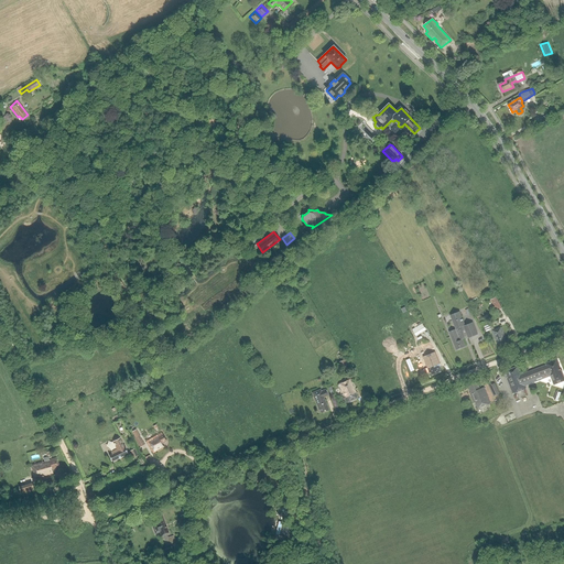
[(503,308),(497,297),(491,301),(497,310),(499,308),(500,311),(503,308)]
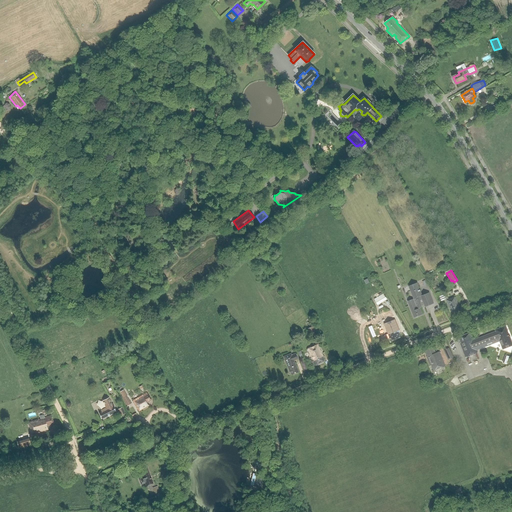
[(413,299),(407,302),(408,304),(414,318),(423,314),(420,306),(421,305),(421,301),(422,300),(425,307),(434,304),(429,293),(422,295),(417,283),(408,286),(413,299)]
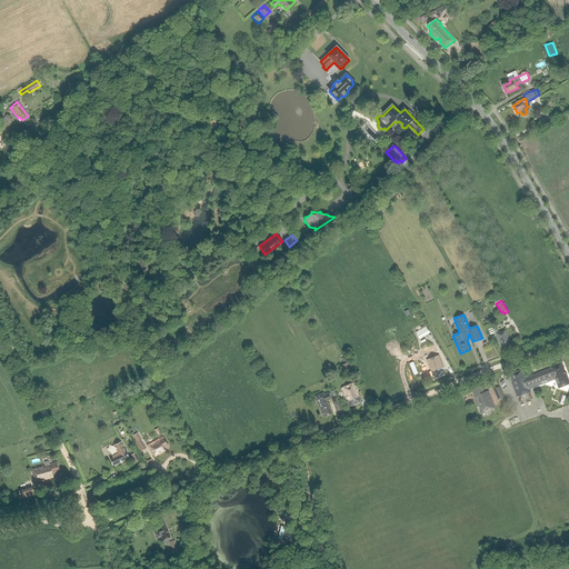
[(421,328),(422,329),(417,332),(420,340),(431,333),(427,327),(426,326),(421,328)]
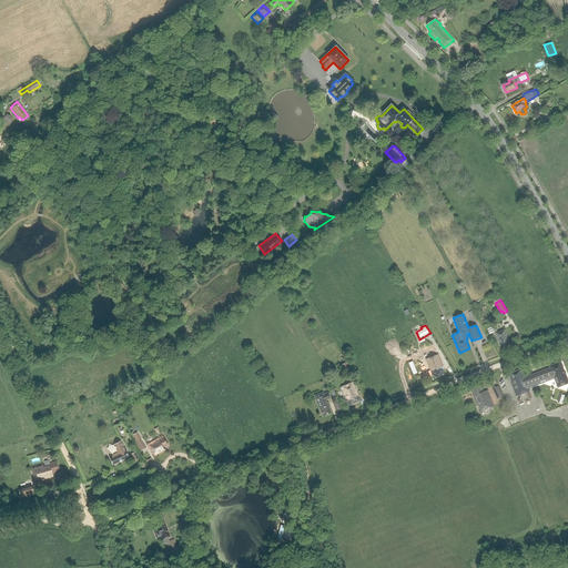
[(505,330),(495,334),(498,343),(499,342),(501,346),(509,344),(507,340),(508,338),(506,335),(507,335),(505,330)]
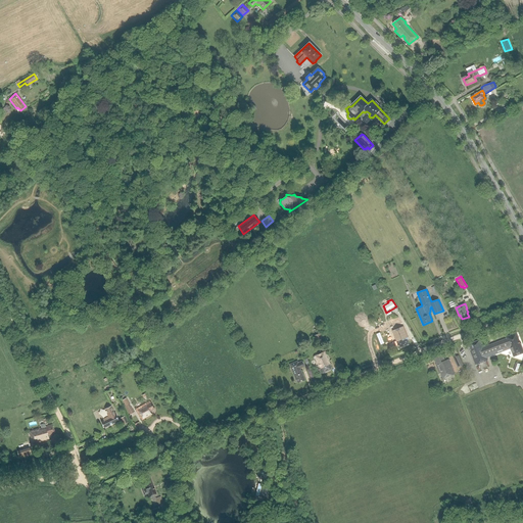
[(395,343),(391,344),(392,347),(396,345),(397,345),(397,346),(399,345),(400,348),(409,344),(407,339),(408,338),(403,327),(392,332),(396,343),(395,343)]
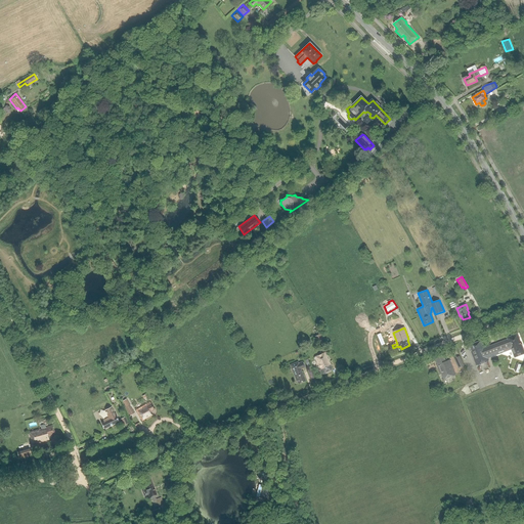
[(481,340),(469,345),(471,351),(476,365),(489,361),(488,358),(511,349),(514,357),(523,353),(523,350),(522,344),(521,344),(520,341),(517,333),(506,337),(507,339),(484,348),(481,340)]
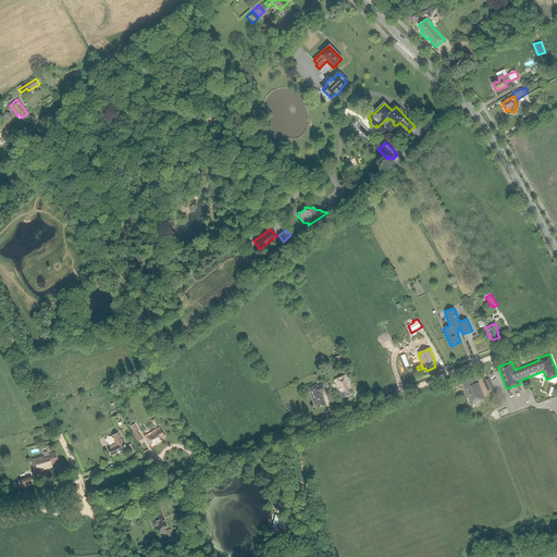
[(346,374),(334,380),(339,392),(335,394),(335,396),(341,394),(342,398),(353,394),(350,390),(353,388),(346,374)]
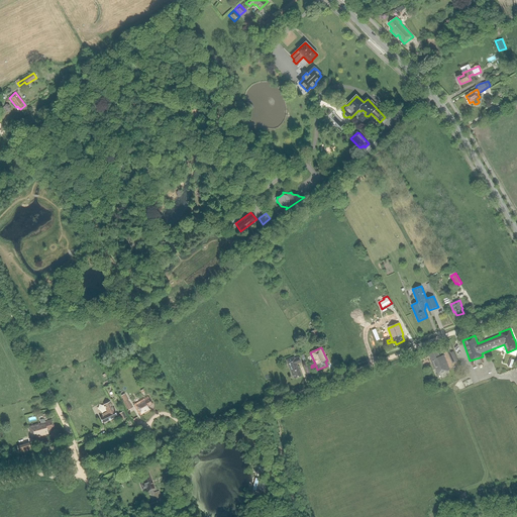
[(440,356),(437,350),(430,353),(432,359),(431,359),(436,375),(449,370),(443,355),(440,356)]
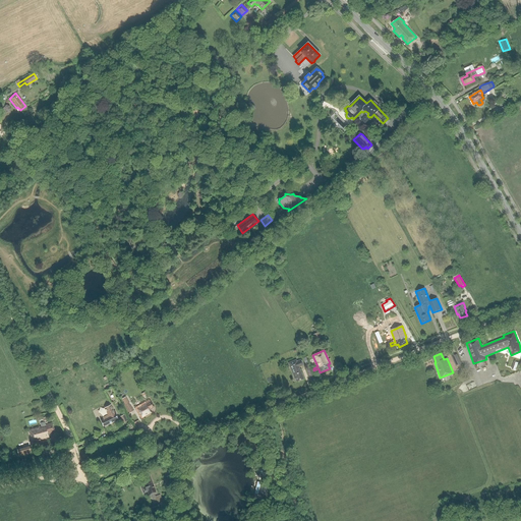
[(291,370),(295,379),(297,382),(303,379),(299,367),(303,365),(301,359),(297,361),(296,360),(289,363),(292,369),(291,370)]
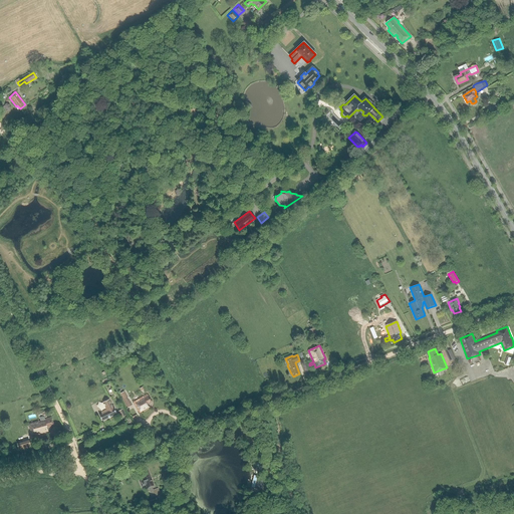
[(508,355),(505,362),(511,364),(513,357),(508,355)]
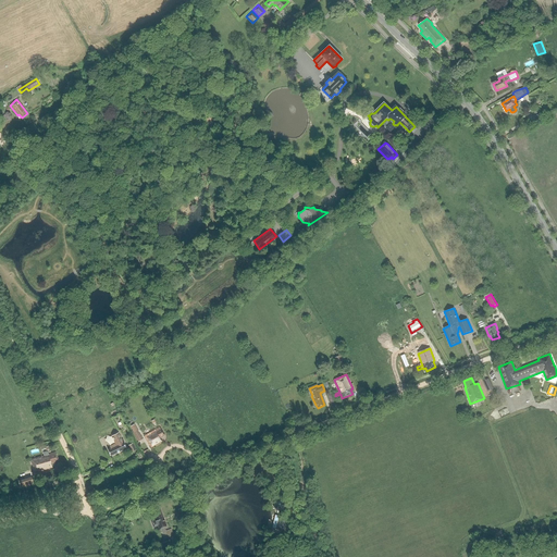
[(143,440),(134,424),(131,426),(134,433),(133,433),(138,442),(143,440)]
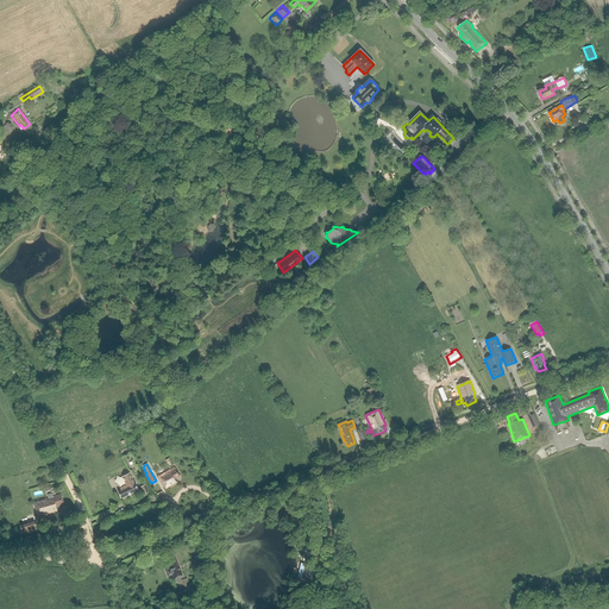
[(175,468),(158,477),(165,489),(177,483),(175,479),(180,476),(175,468)]
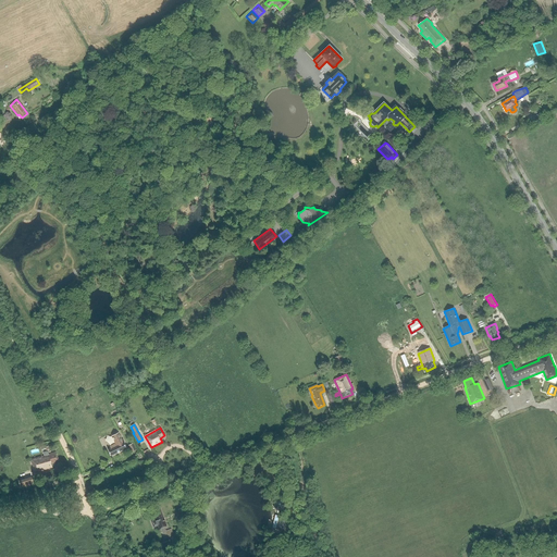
[(110,446),(111,448),(108,449),(111,456),(126,448),(123,442),(119,433),(112,436),(115,444),(110,446)]
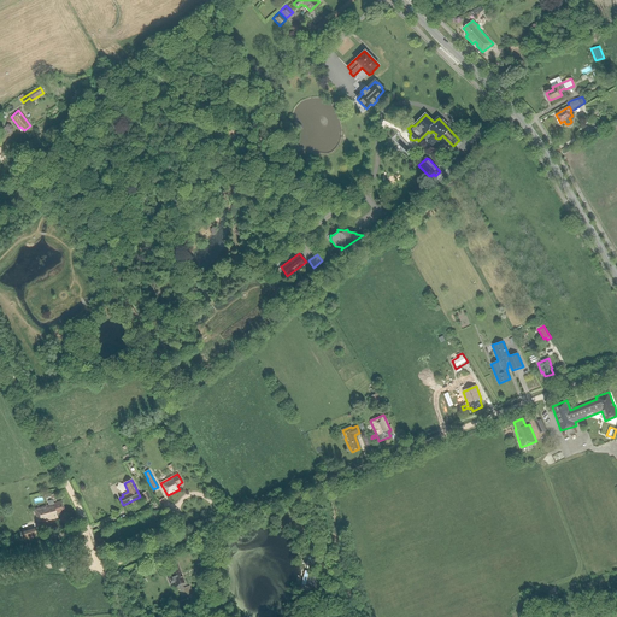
[(47,507),(47,505),(34,509),(39,526),(58,519),(57,513),(65,511),(63,501),(54,504),(53,500),(48,501),(50,506),(47,507)]
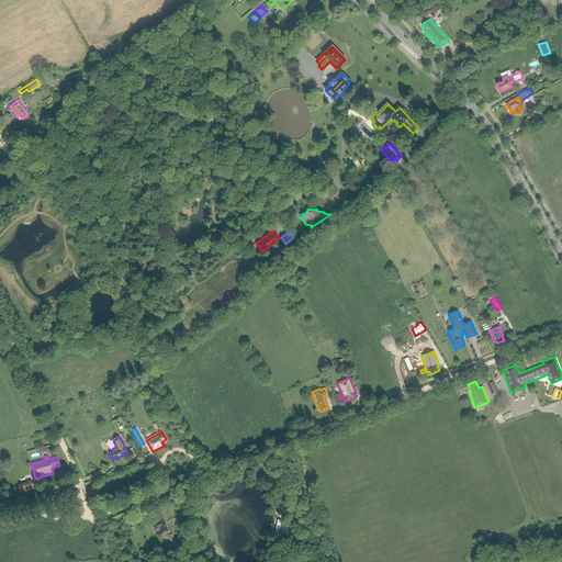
[(31,481),(18,485),(21,493),(33,489),(31,481)]
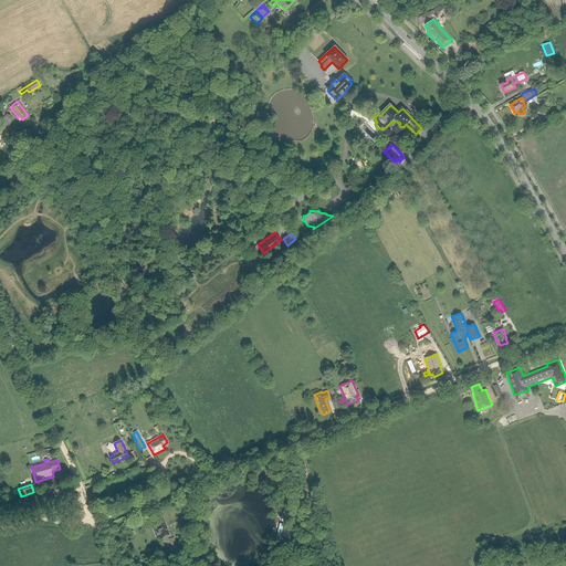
[(155,520),(157,524),(153,526),(156,536),(161,534),(161,537),(164,536),(166,543),(167,542),(169,546),(177,544),(174,537),(168,540),(166,535),(168,534),(163,517),(155,520)]
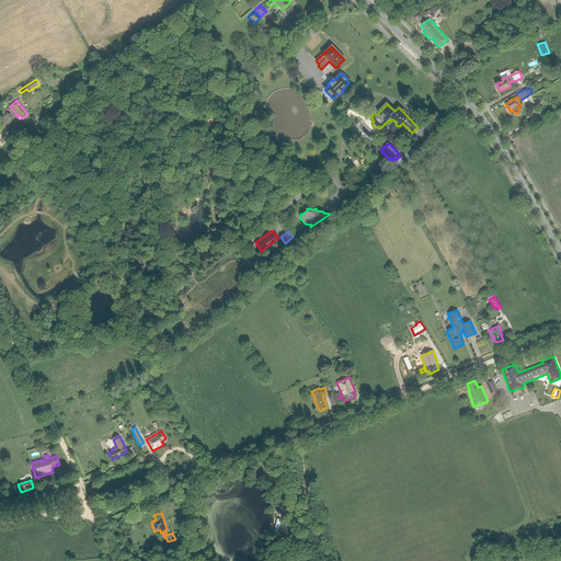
[(278,533),(285,534),(287,524),(286,523),(287,521),(283,519),(282,522),(281,522),(278,533)]
